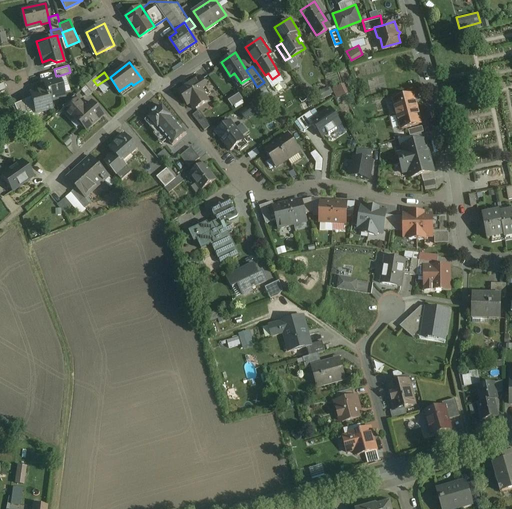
[(44,86),(36,89),(36,90),(30,92),(34,107),(35,107),(40,110),(51,107),(49,100),(60,96),(62,91),(63,91),(58,76),(58,75),(56,76),(52,77),(52,76),(42,79),(44,86)]
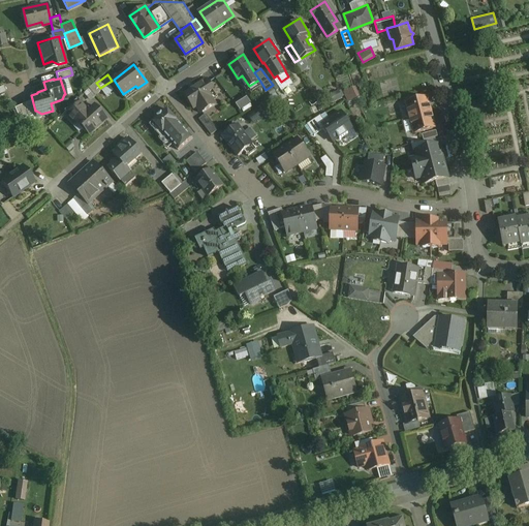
[(97,78),(89,86),(95,93),(100,88),(96,83),(99,81),(97,78)]
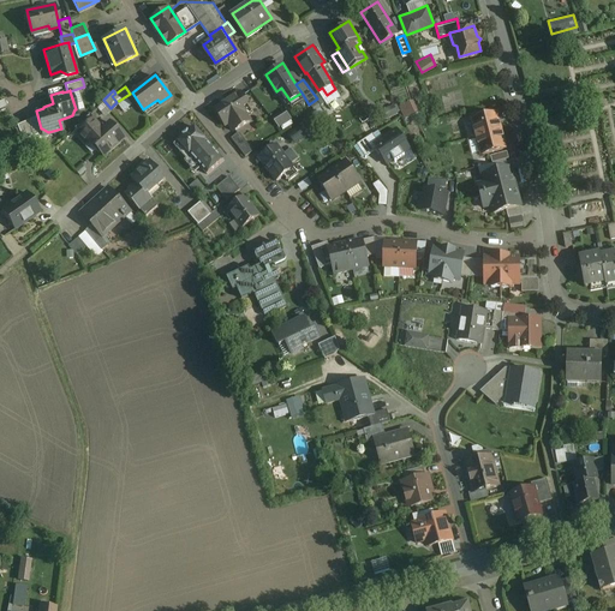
[(240,91),(234,95),(234,94),(214,107),(225,124),(228,121),(233,129),(250,118),(242,105),(248,101),(240,91)]
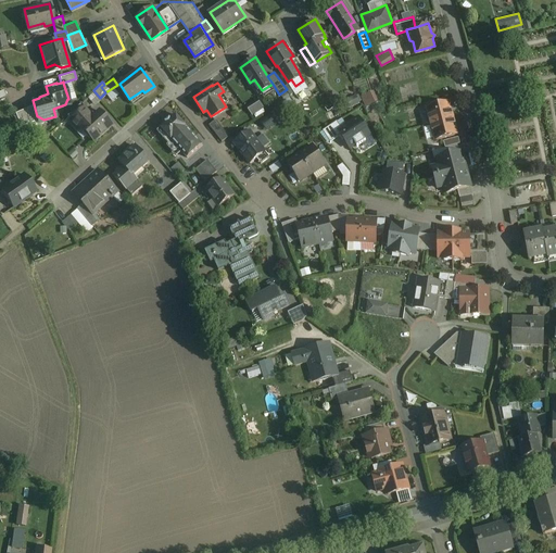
[(359,93),(367,109),(379,103),(371,88),(359,93)]
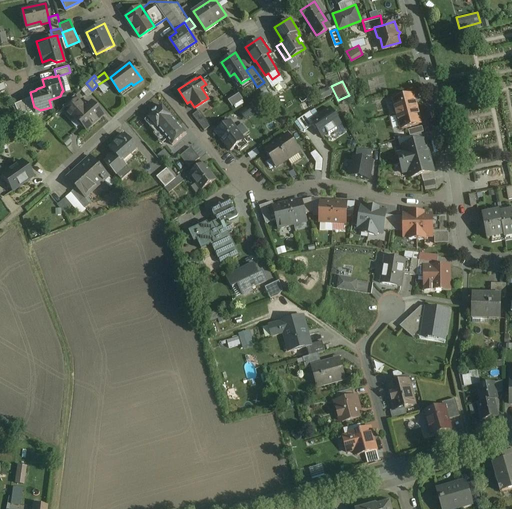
[(237,90),(227,97),(231,103),(241,97),(237,90)]
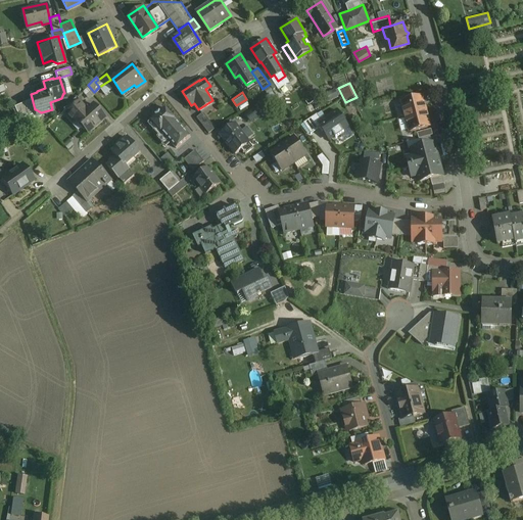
[(422,94),(401,99),(406,114),(426,108),(422,94)]
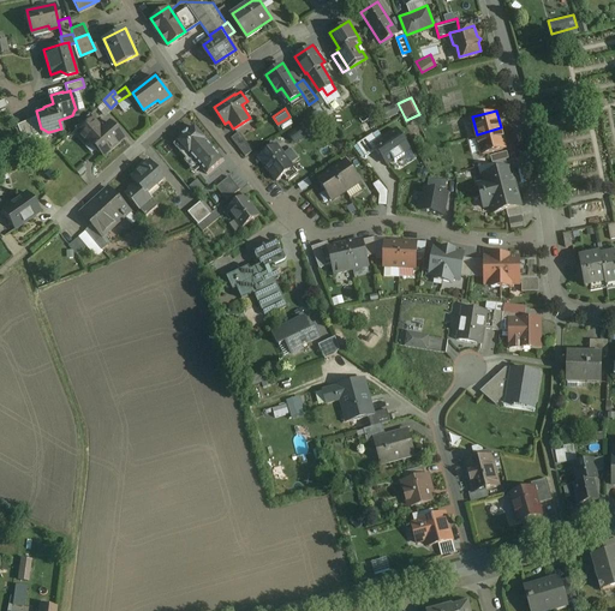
[(90,112),(75,127),(79,133),(95,119),(90,112)]
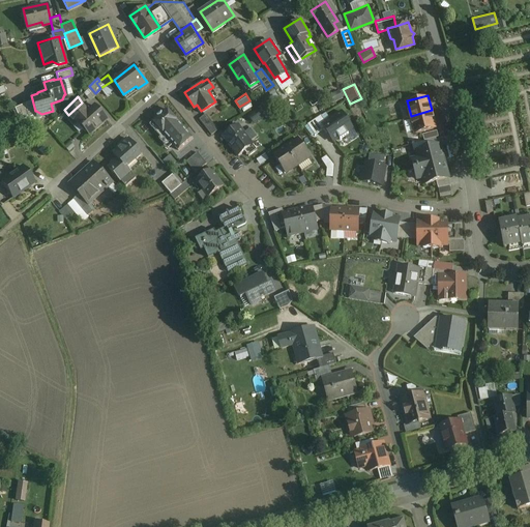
[(24,101),(13,106),(19,118),(28,115),(24,101)]
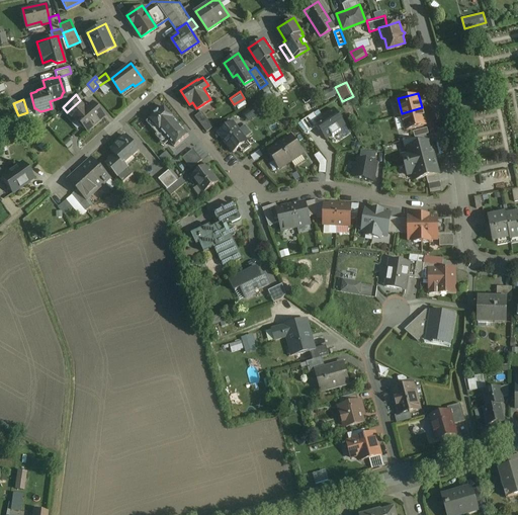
[(86,106),(80,100),(67,112),(73,119),(76,116),(88,130),(104,114),(92,101),(86,106)]
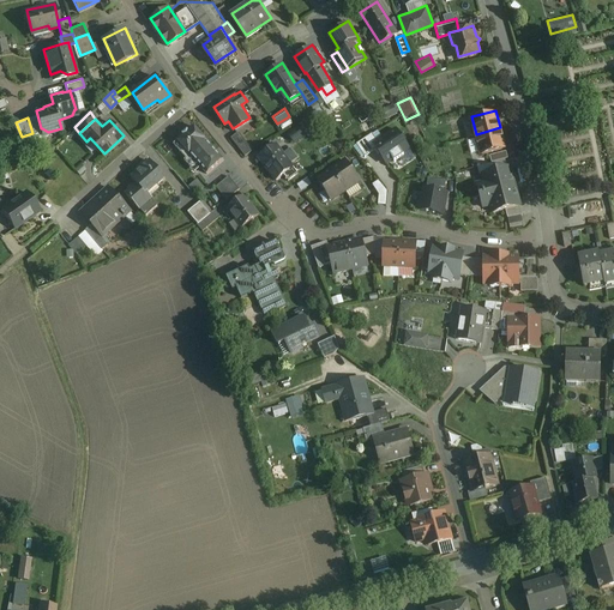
[(193,124),(176,138),(178,139),(174,142),(186,156),(194,149),(205,139),(206,139),(193,124)]
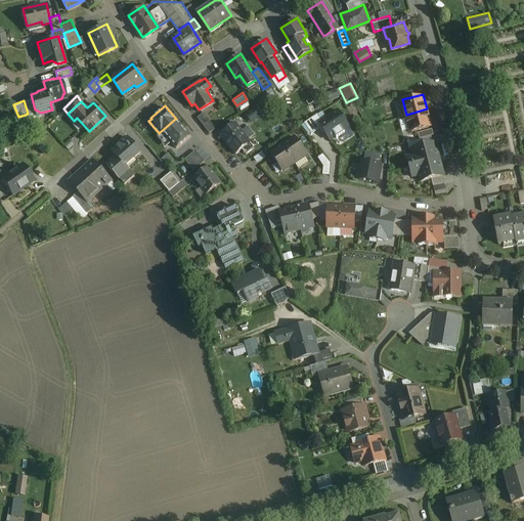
[(255,106),(246,114),(251,120),(260,113),(255,106)]
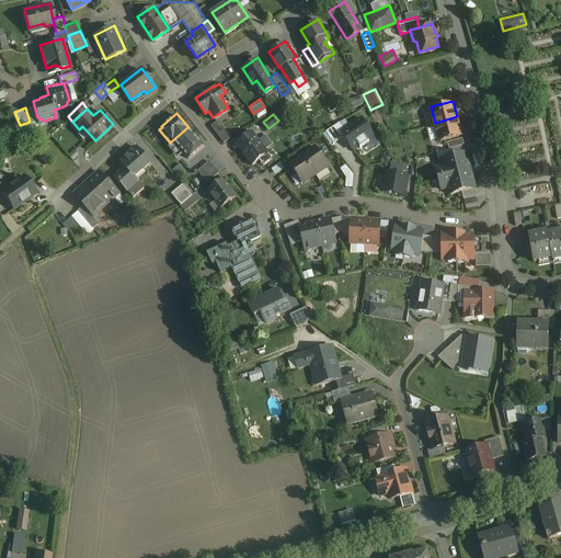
[(457,116),(435,123),(439,139),(461,134),(457,116)]
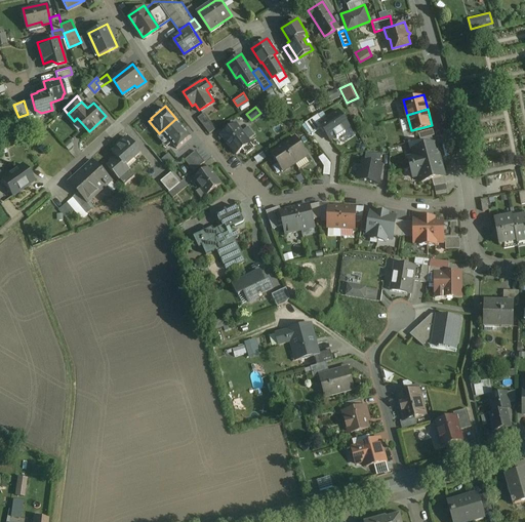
[(216,127),(203,111),(197,116),(209,131),(216,127)]
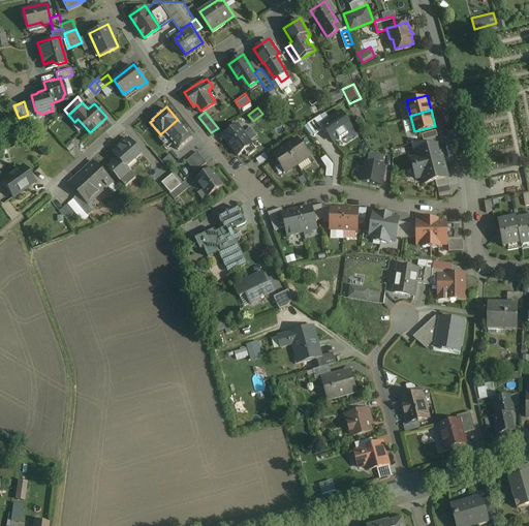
[(325,123),(322,125),(323,127),(332,140),(351,127),(342,112),(325,123)]
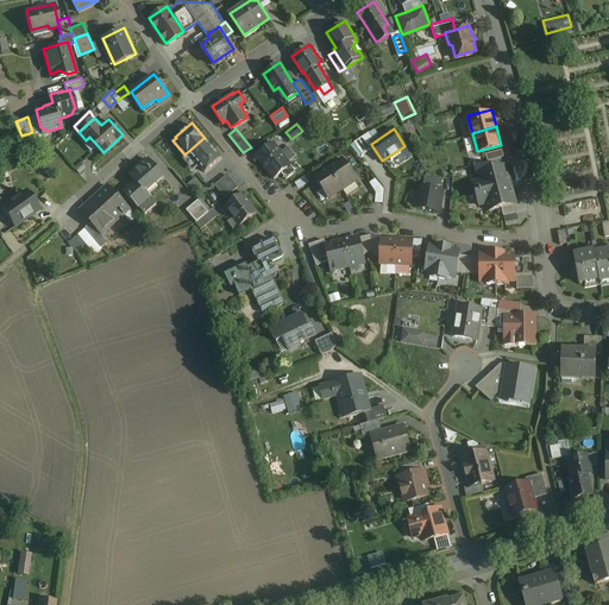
[(362,153),(372,146),(371,144),(375,142),(369,131),(353,140),(362,153)]
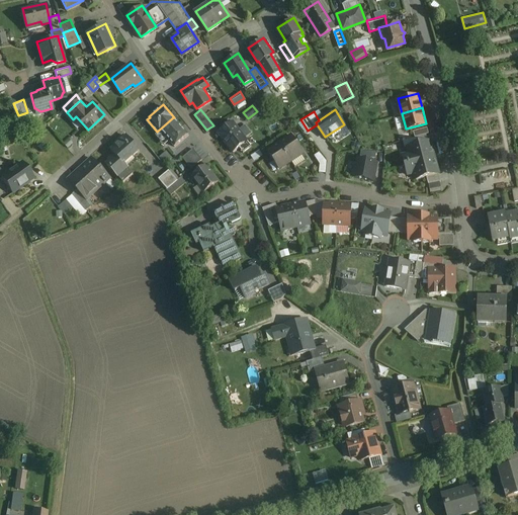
[(187,133),(173,117),(164,125),(178,142),(187,133)]
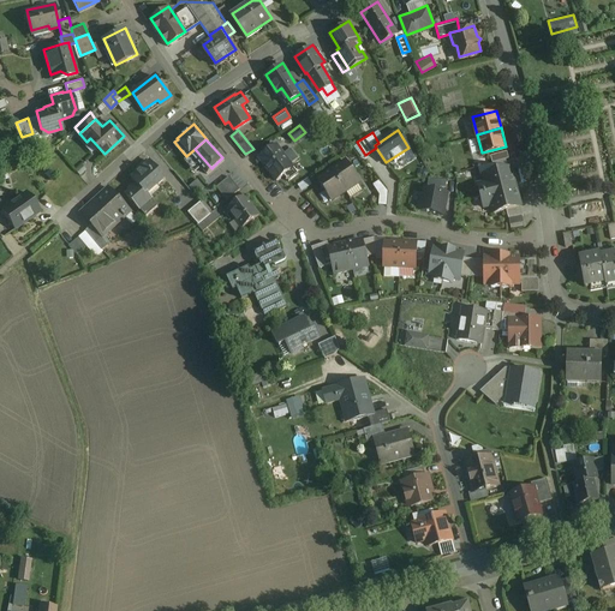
[(276,143),(258,156),(276,179),(293,166),(276,143)]
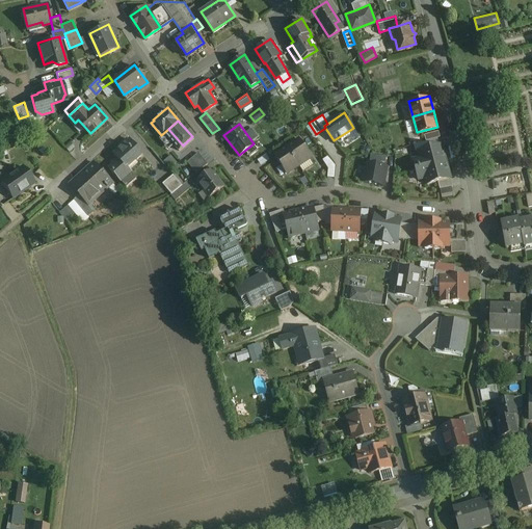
[(257,135),(251,138),(257,148),(262,143),(257,135)]
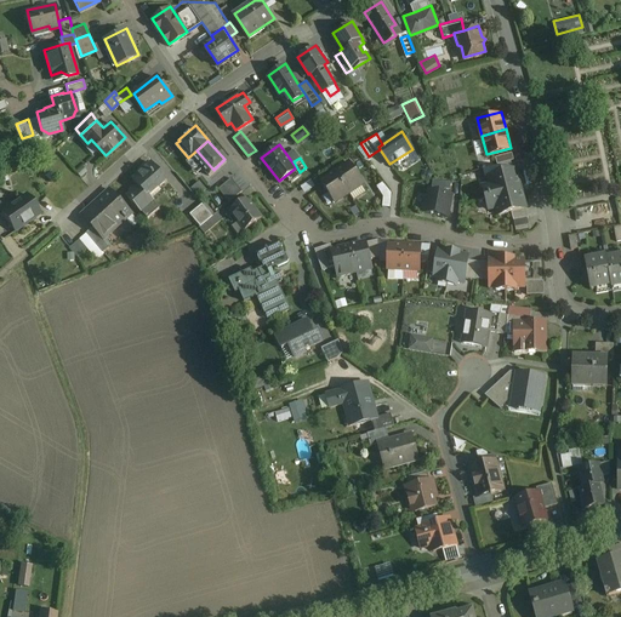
[(166,178),(152,160),(132,177),(138,183),(148,194),(166,178)]
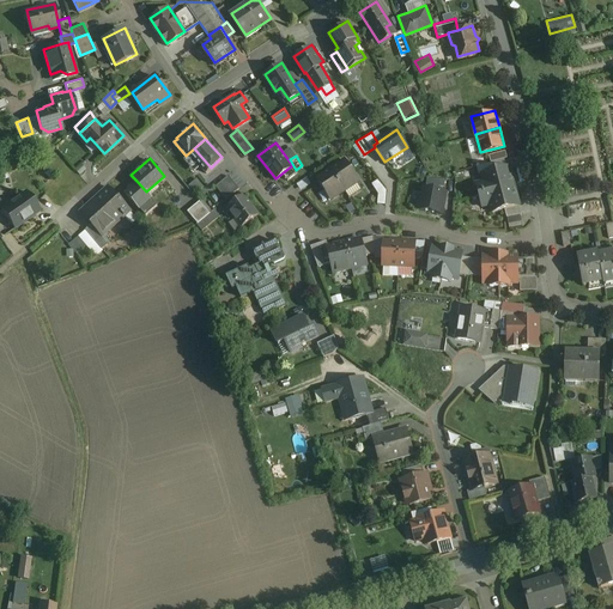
[(344,158),(331,166),(344,188),(358,178),(344,158)]
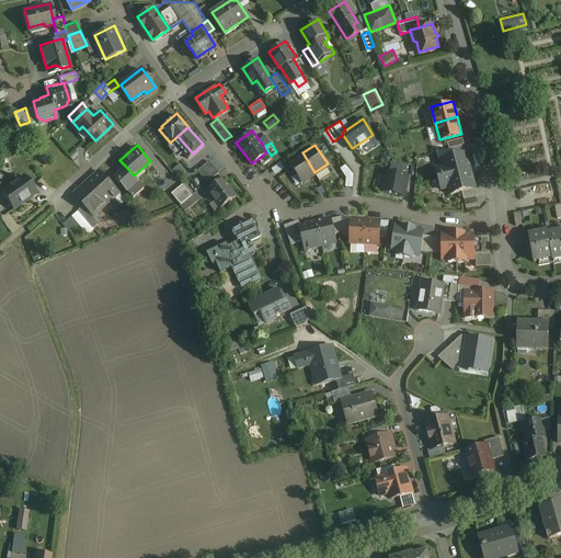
[(466,151),(441,158),(442,164),(436,166),(438,177),(470,168),(466,151)]
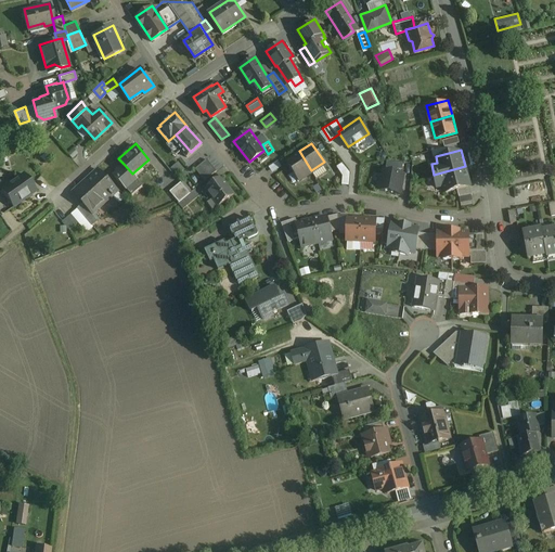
[(299,151),(286,159),(299,179),(311,170),(299,151)]
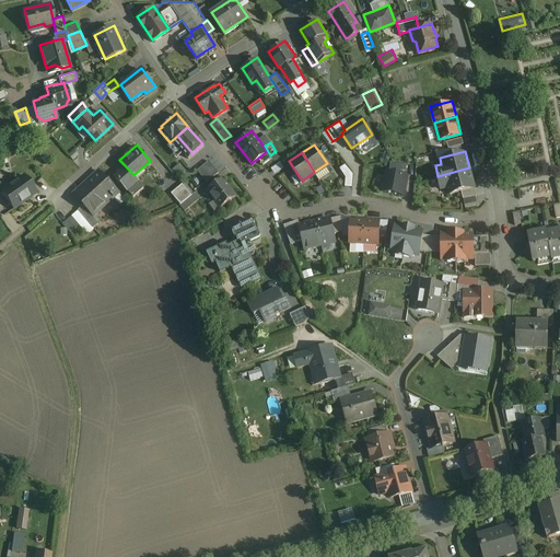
[(218,171),(208,159),(197,169),(206,181),(218,171)]
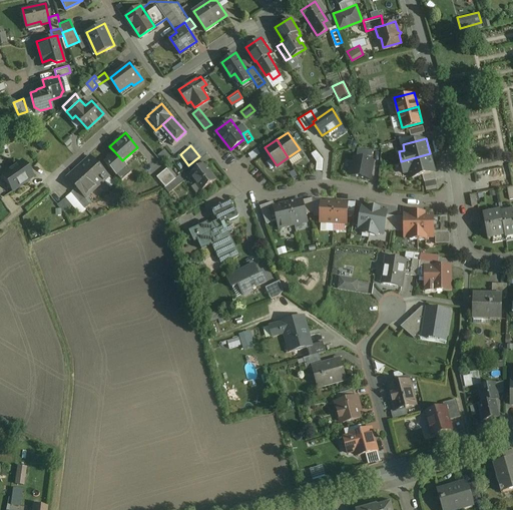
[(122,160),(114,151),(112,153),(109,153),(107,155),(107,158),(105,159),(121,178),(131,170),(122,160)]
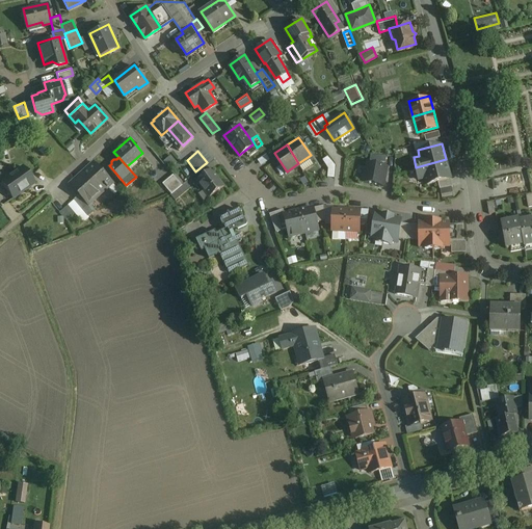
[(446,159),(416,167),(419,178),(424,176),(426,183),(437,180),(450,177),(450,176),(446,159)]
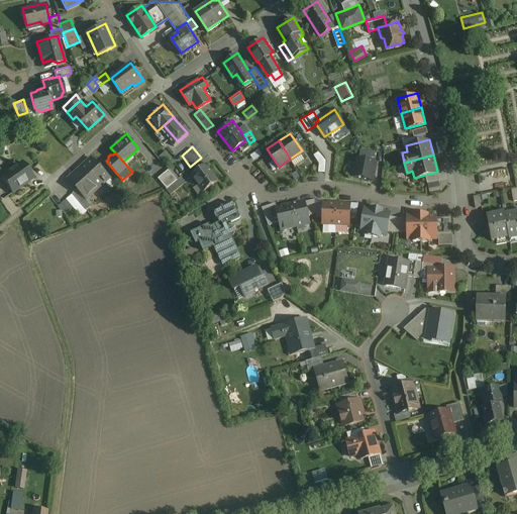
[(91,156),(71,174),(80,184),(78,187),(87,197),(109,176),(91,156)]
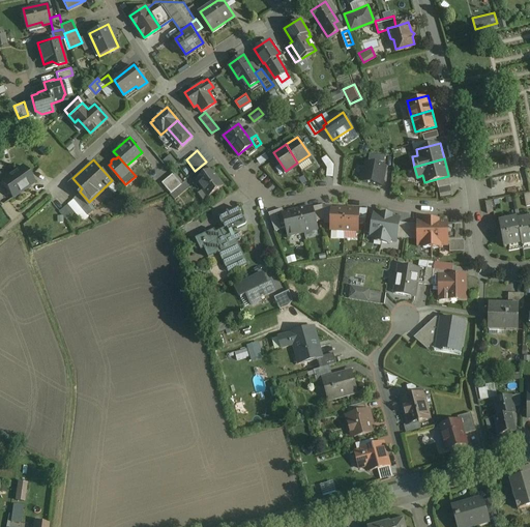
[(385,166),(365,162),(362,180),(382,184),(385,166)]
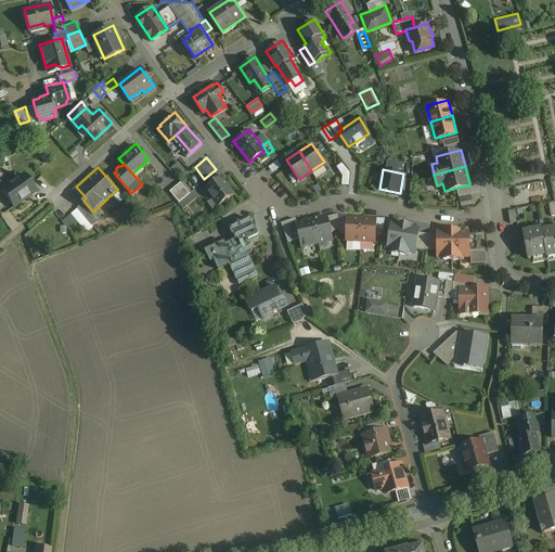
[(23,172),(0,188),(12,206),(36,190),(23,172)]
